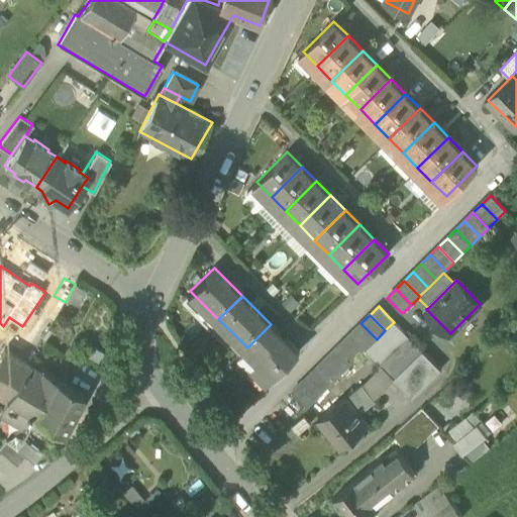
[(380,367),(393,380),(422,351),(394,322),(385,330),(377,339),(368,347),(365,350),(380,367)]
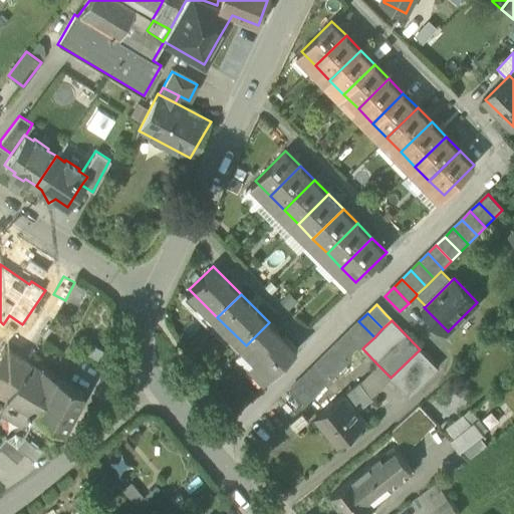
[(365,345),(374,337),(358,321),(350,330),(365,345)]
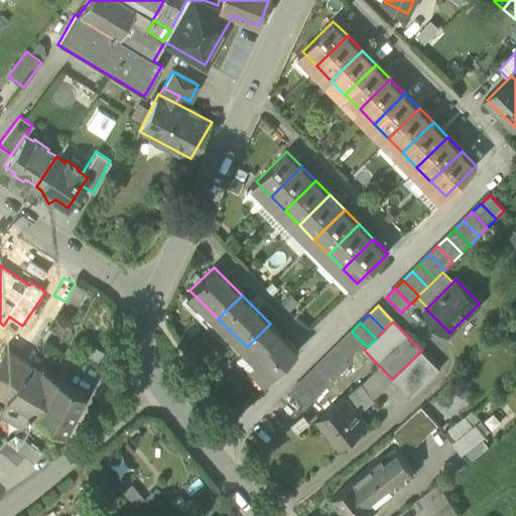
[(270,324),(247,347),(258,359),(275,376),(298,353),(270,324)]
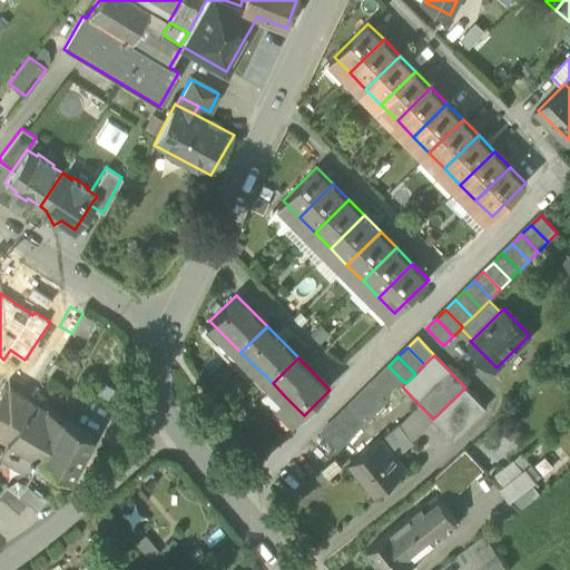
[(402,386),(405,383),(389,366),(379,375),(396,393),(402,386)]
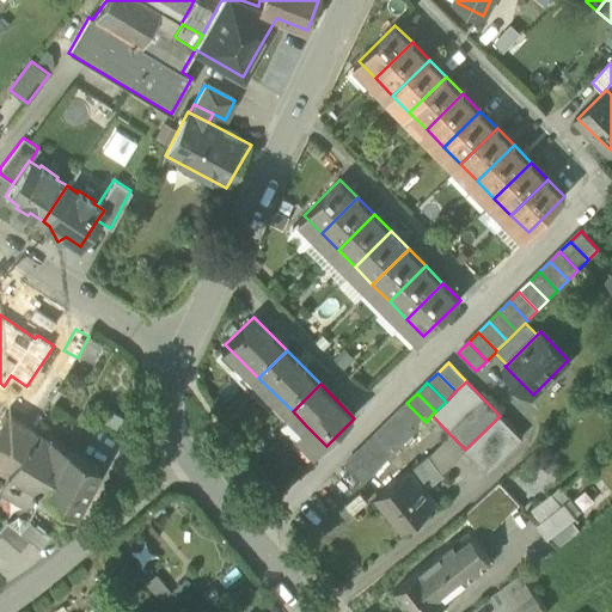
[(415,432),(426,422),(407,403),(397,414),(415,432)]
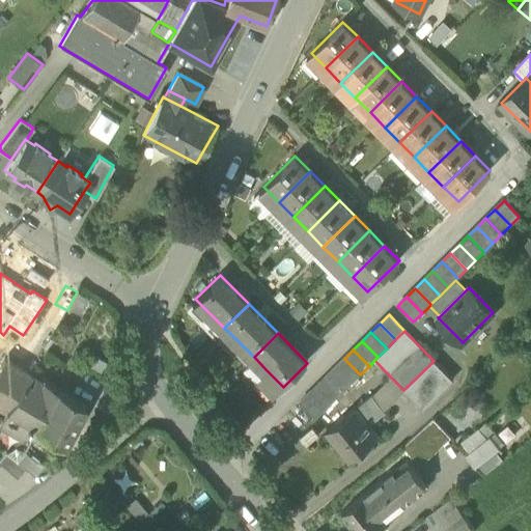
[(244,367),(256,379),(266,369),(254,357),(244,367)]
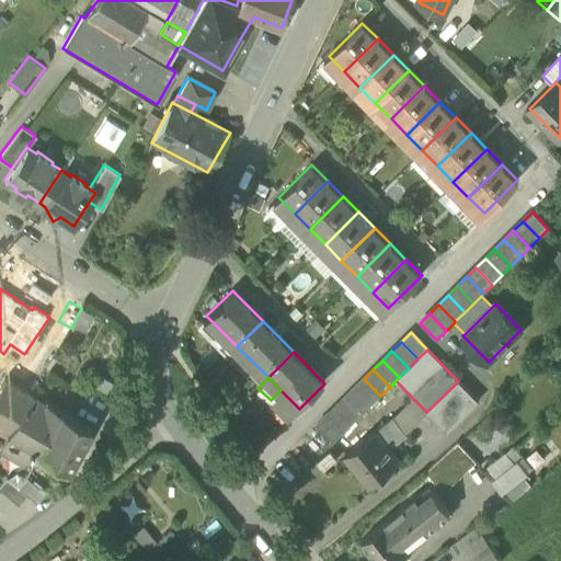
[(0,432),(7,435),(31,393),(4,378),(0,385),(0,432)]
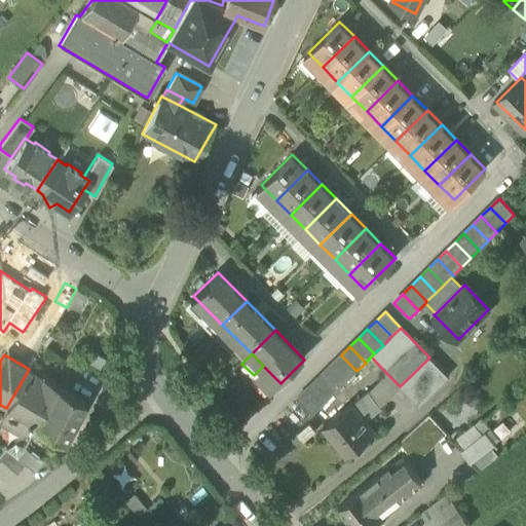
[(348,380),(357,371),(341,355),(332,364),(348,380)]
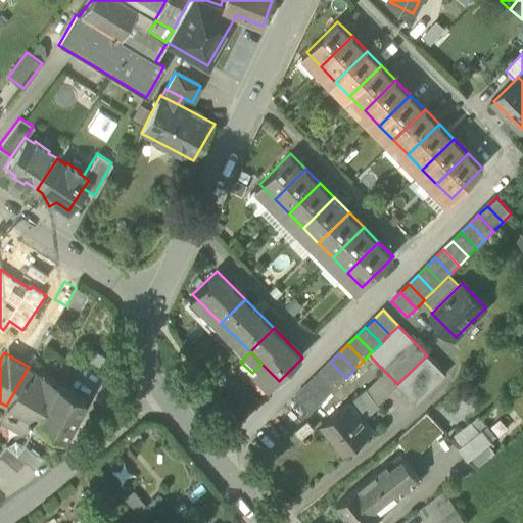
[(428,354),(427,355),(397,384),(416,403),(446,374),(428,354)]
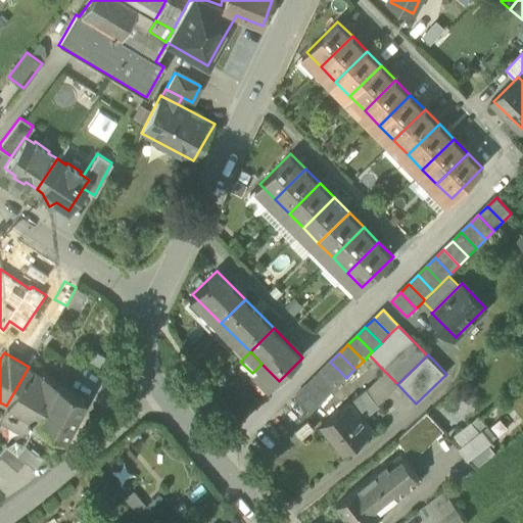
[(337,386),(346,378),(330,362),(322,371),(337,386)]
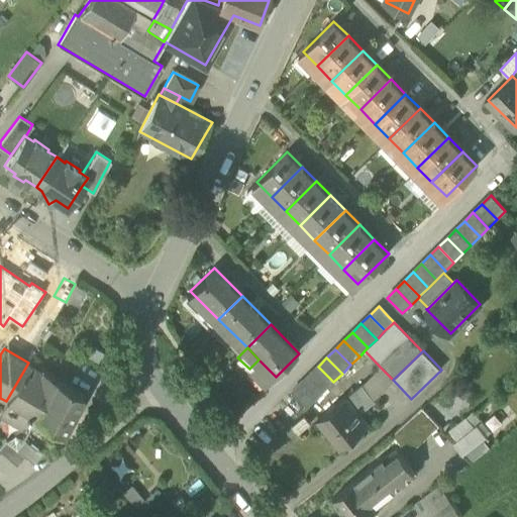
[(276,377),(259,359),(249,369),(266,386),(276,377)]
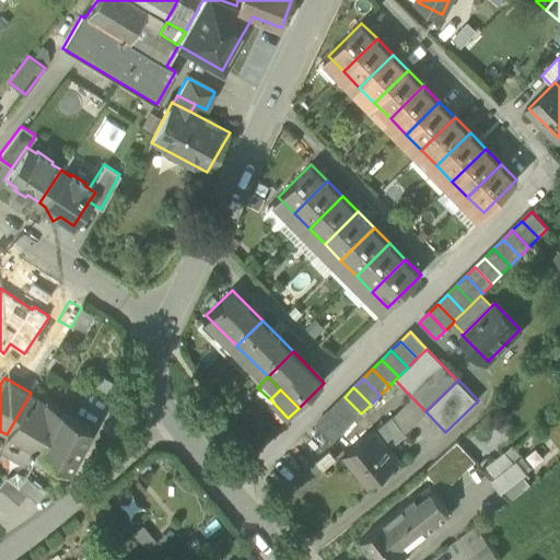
[(61,410),(31,393),(7,434),(32,448),(37,452),(61,410)]
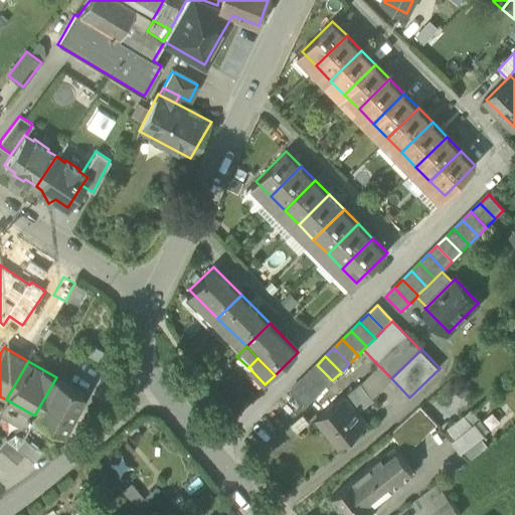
[(323,389),(332,380),(317,365),(308,373),(323,389)]
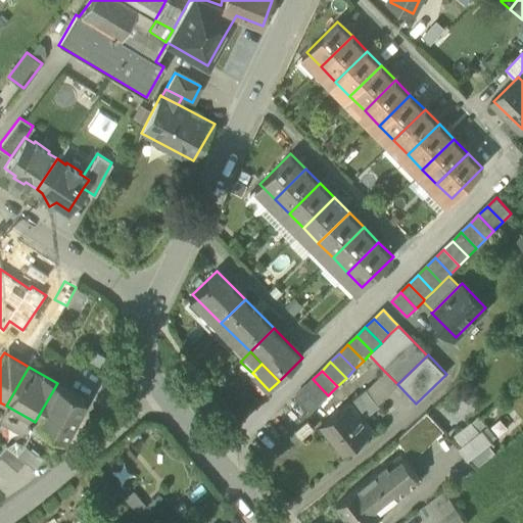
[(378,403),(397,384),(384,371),(367,389),(378,403)]
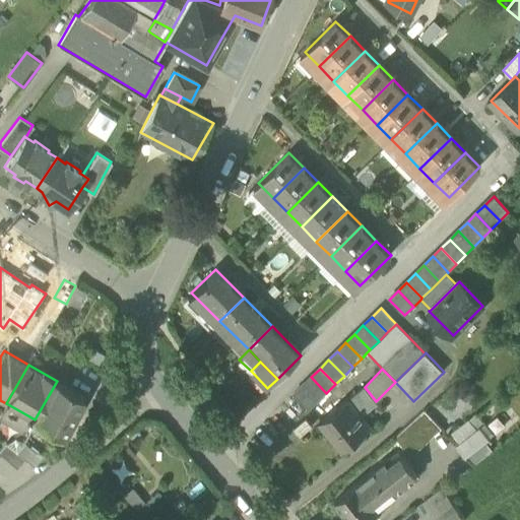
[(318,401),(326,393),(311,377),(303,385),(318,401)]
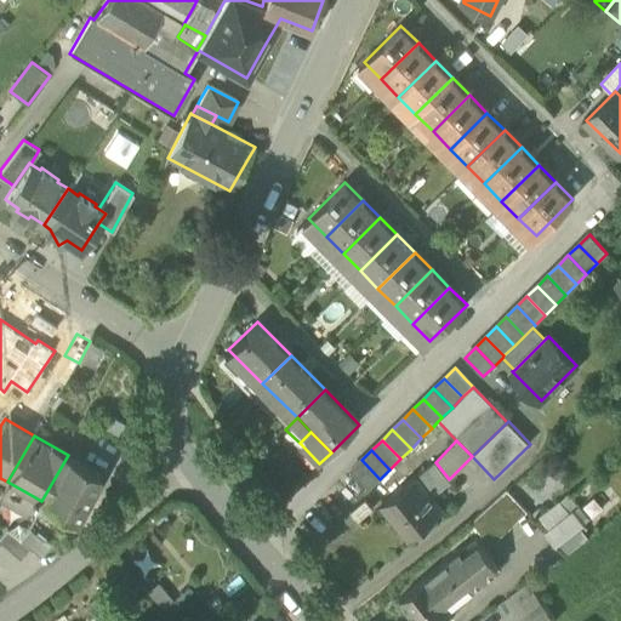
[(101,473),(68,455),(41,501),(57,508),(75,519),(101,473)]
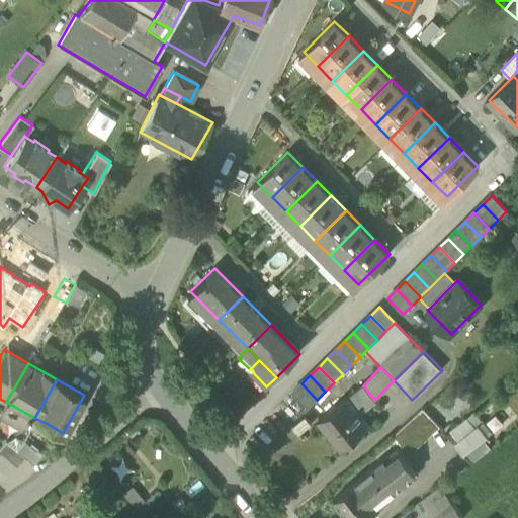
[(308,408),(317,400),(301,383),(292,393),(308,408)]
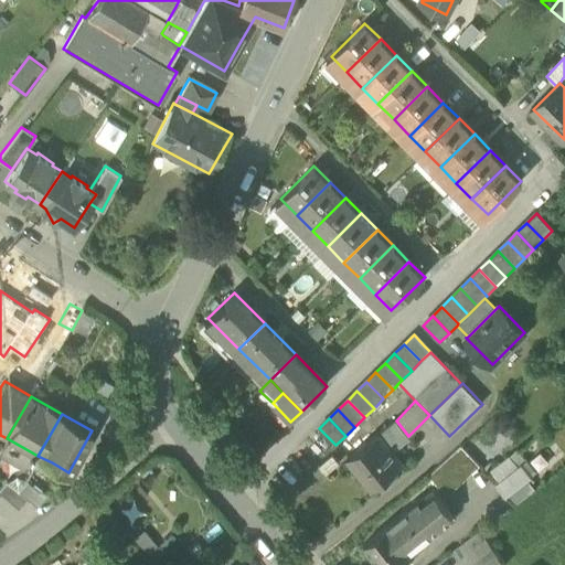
[(379,434),(391,449),(408,436),(396,420),(379,434)]
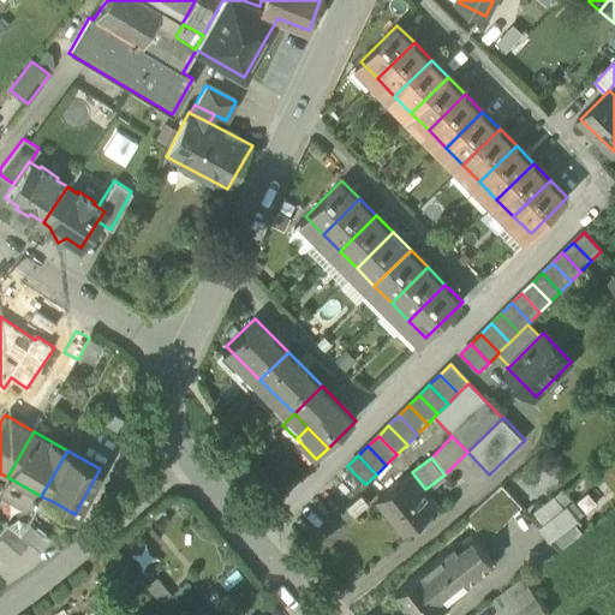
[(377,499),(405,532),(439,506),(425,489),(412,472),(411,472),(377,499)]
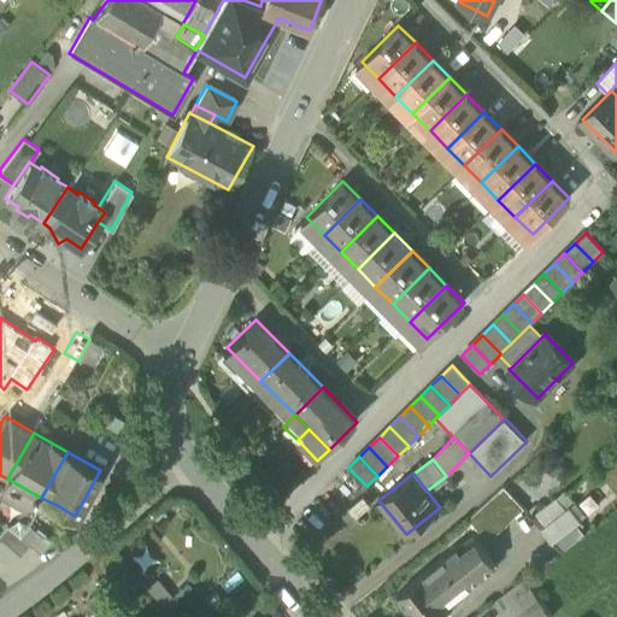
[(28,507),(35,494),(7,479),(4,486),(1,487),(3,488),(5,494),(15,500),(28,507)]
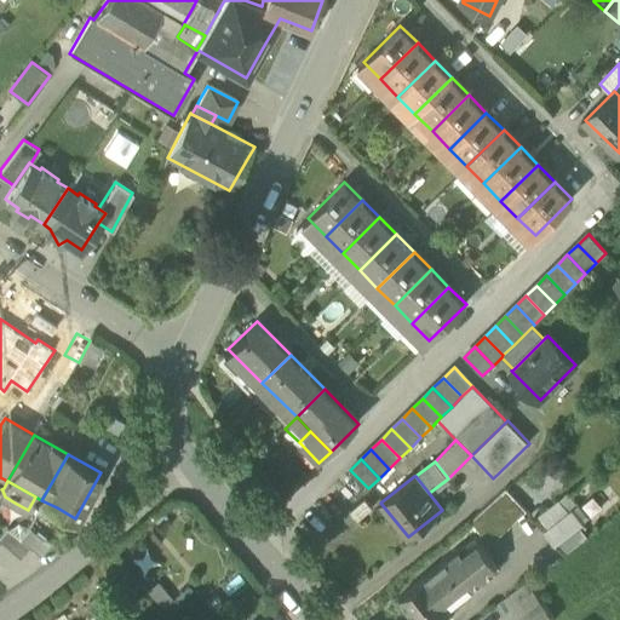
[(0,510),(7,515),(15,503),(5,497),(3,491),(1,489),(0,493),(0,510)]
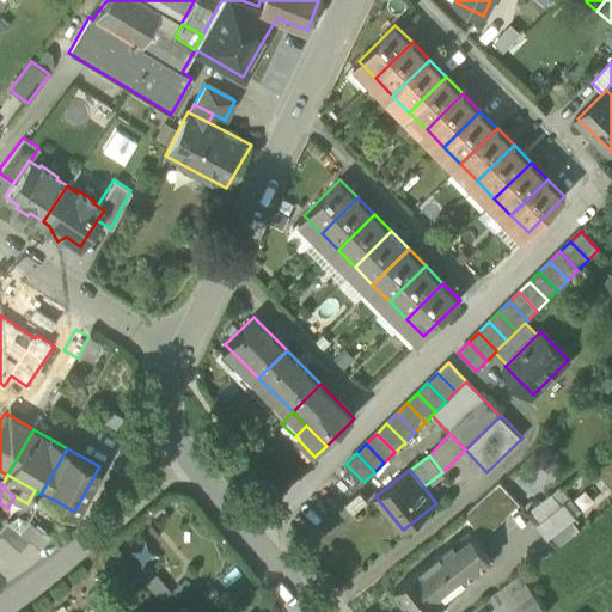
[(465,516),(484,537),(519,505),(500,483),(465,516)]
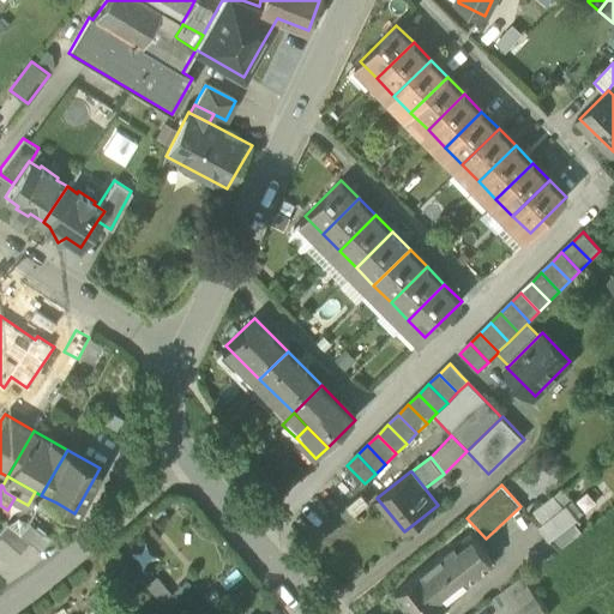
[(35,492),(28,505),(49,516),(56,503),(41,495),(35,492)]
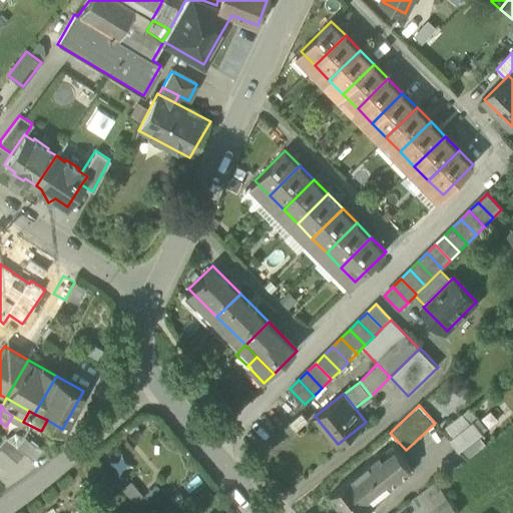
[(469,411),(463,416),(470,425),(454,437),(450,440),(458,451),(460,449),(479,435),(486,429),(478,419),(477,419),(469,411)]
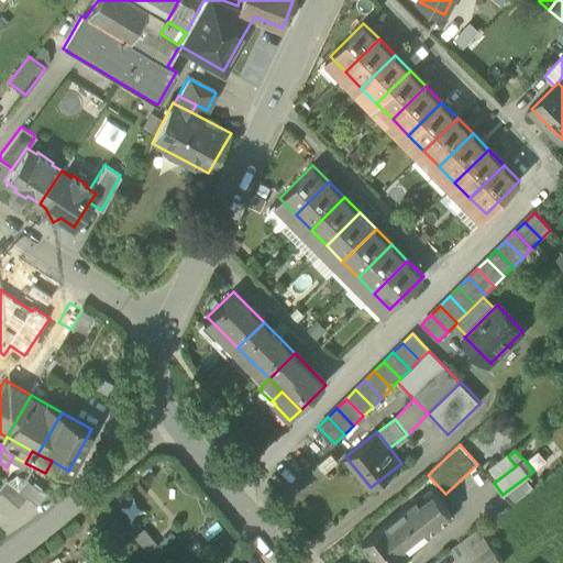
[(490,470),(498,479),(516,466),(508,456),(490,470)]
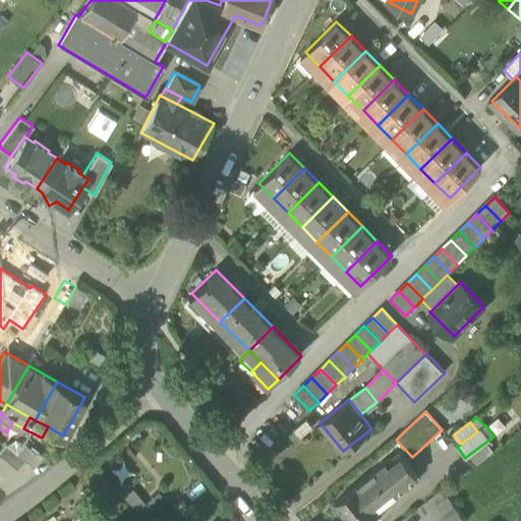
[(14,439),(7,444),(16,452),(23,443),(14,439)]
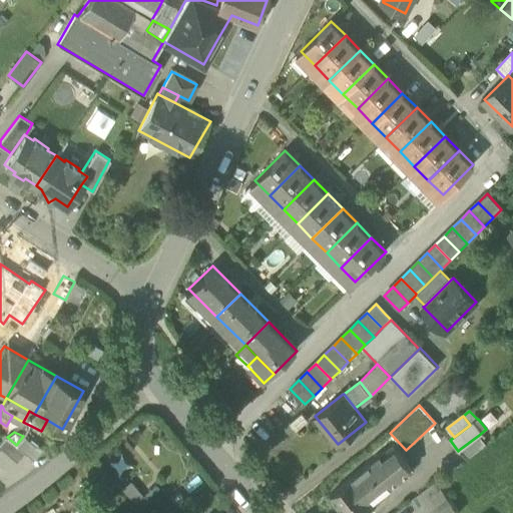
[(465,456),(467,459),(486,444),(484,442),(479,435),(460,449),(465,456)]
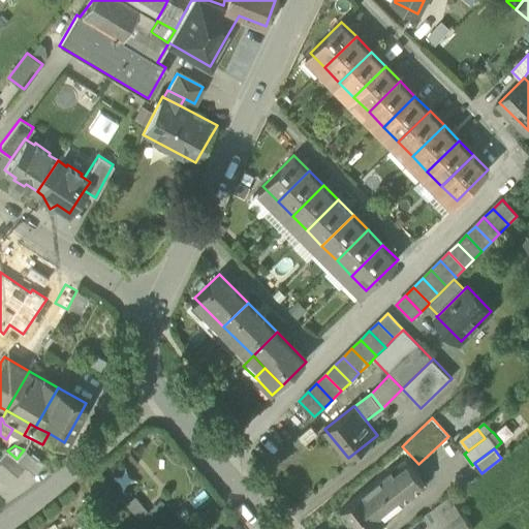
[(0,461),(17,475),(25,466),(17,459),(7,450),(5,449),(0,457),(0,461)]
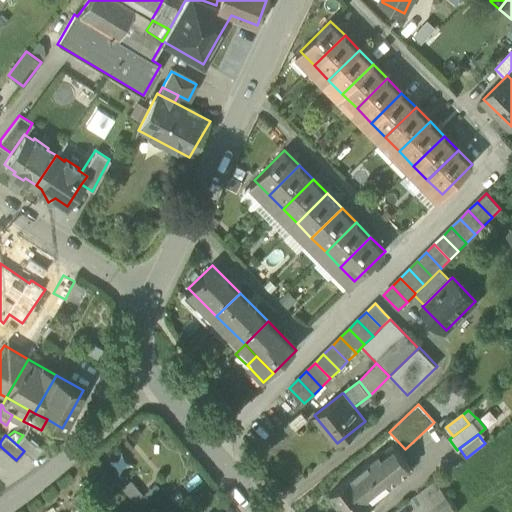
[(23,435),(16,444),(24,451),(34,459),(41,450),(23,435)]
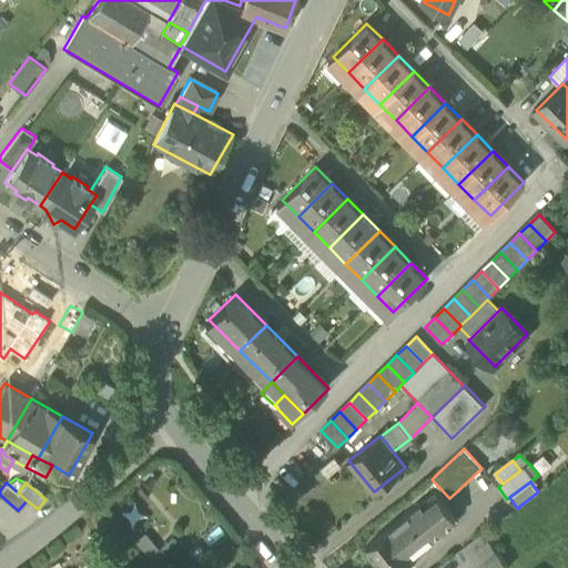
[(436,493),(393,526),(407,545),(426,530),(432,536),(433,538),(456,519),(450,511),(436,493)]
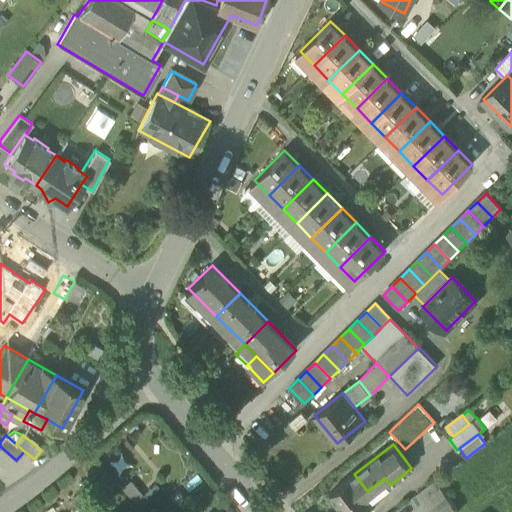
[(372,496),(367,491),(354,474),(329,494),(340,507),(337,510),(338,511),(362,511),(376,501),(372,496)]
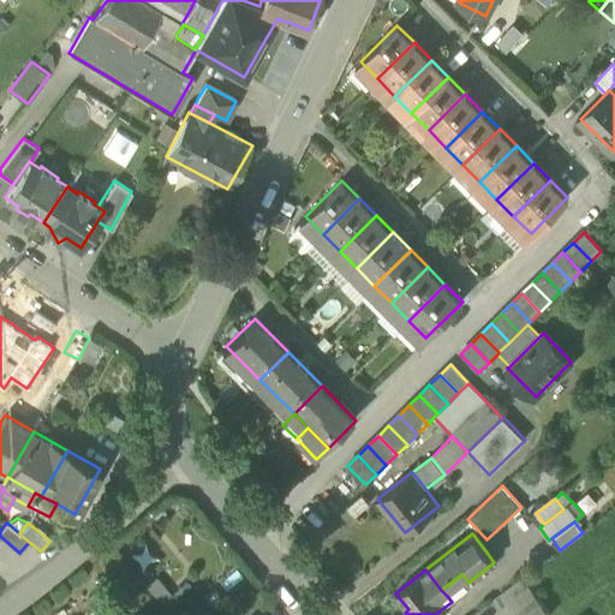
[(441,590),(447,596),(467,580),(461,574),(441,590)]
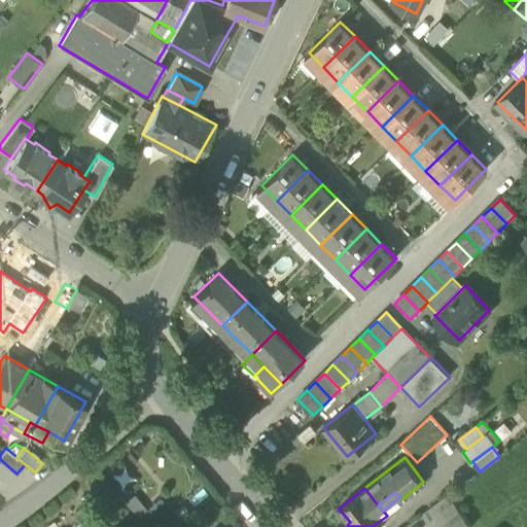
[(422,515),(430,526),(470,526),(471,526),(448,496),(422,515)]
